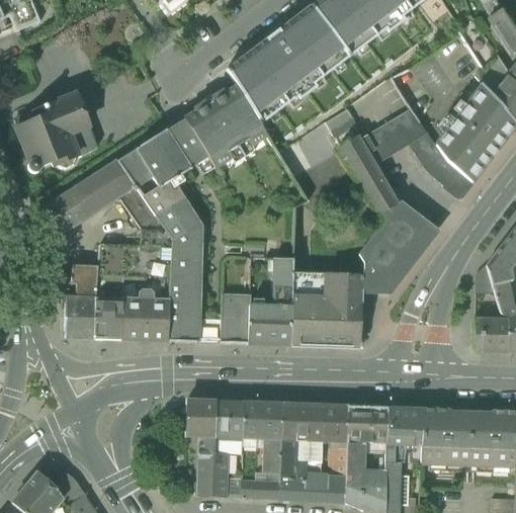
[(0,0),(0,3),(5,16),(11,14),(17,29),(41,19),(33,0),(0,0)]
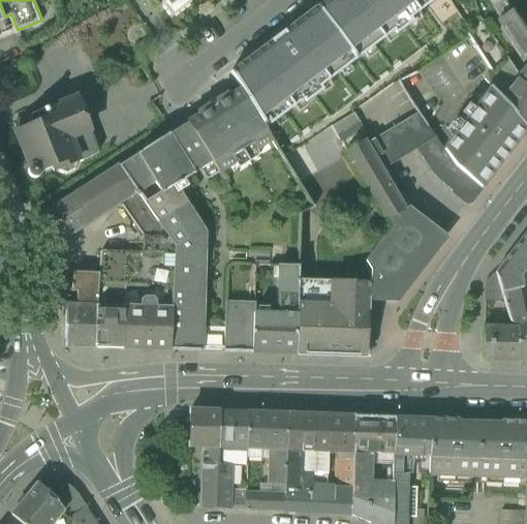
[(163,0),(162,1),(173,14),(192,0),(163,0)]
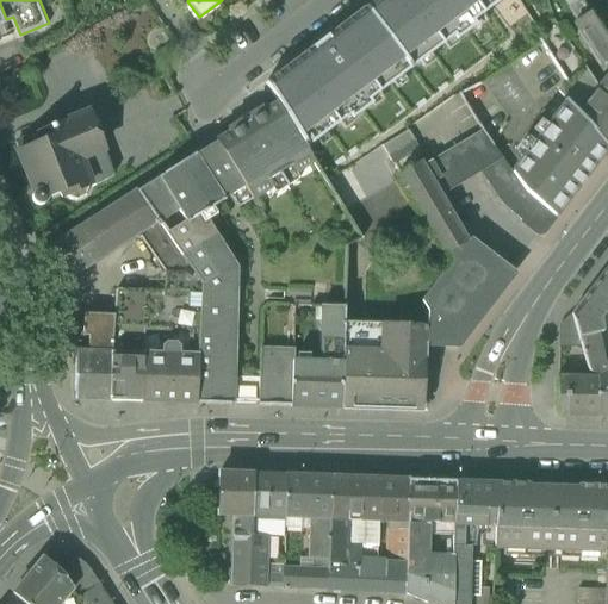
[(268,79),(302,134),(476,0),(372,0),(330,32),(332,33),(316,45),(314,44),(268,79)]
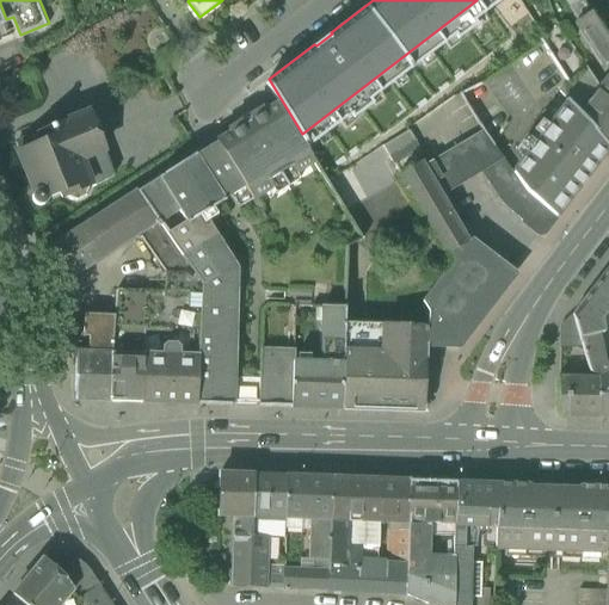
[(309,144),(320,136),(315,131),(325,124),(328,130),(343,118),(339,113),(348,106),(355,116),(375,100),(368,91),(377,84),(381,90),(397,78),(392,73),(401,66),(405,72),(424,57),(419,51),(429,45),(432,50),(447,39),(443,35),(453,28),(460,36),(479,20),(472,12),(481,5),(486,11),(499,0),(477,0),(302,134),(309,144)]
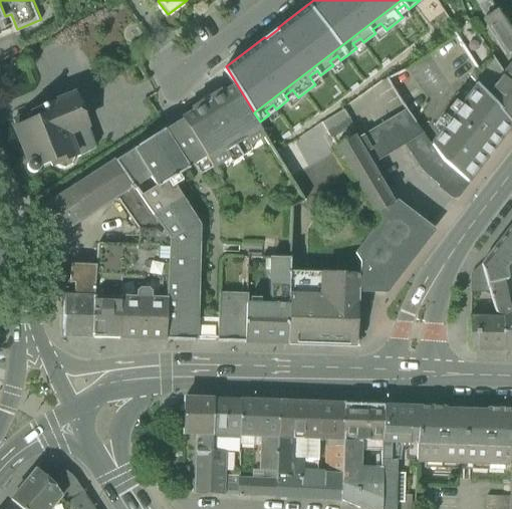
[(480,1),(488,14),(497,8),(492,0),(482,0),(480,1)]
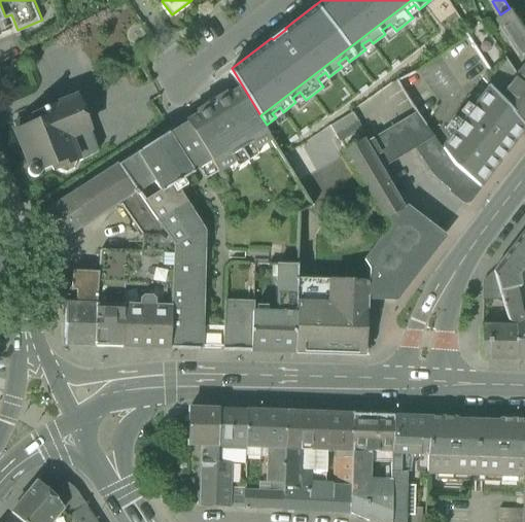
[(523,51),(524,53),(524,31),(510,8),(500,14),(497,15),(497,18),(520,53),(522,53),(523,51)]
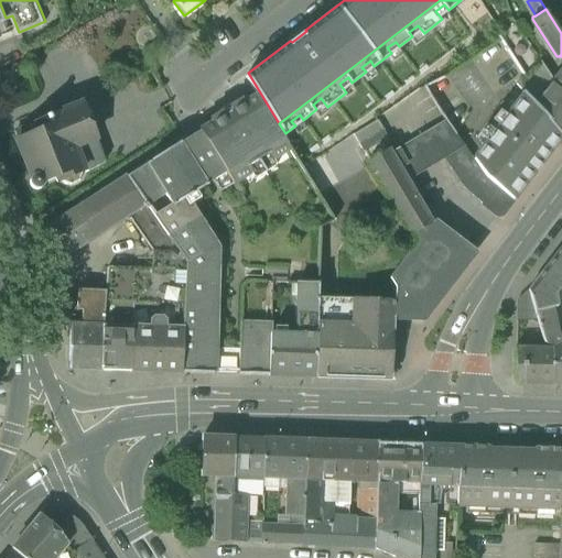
[(542,57),(518,80),(527,89),(537,100),(555,77),(542,57)]
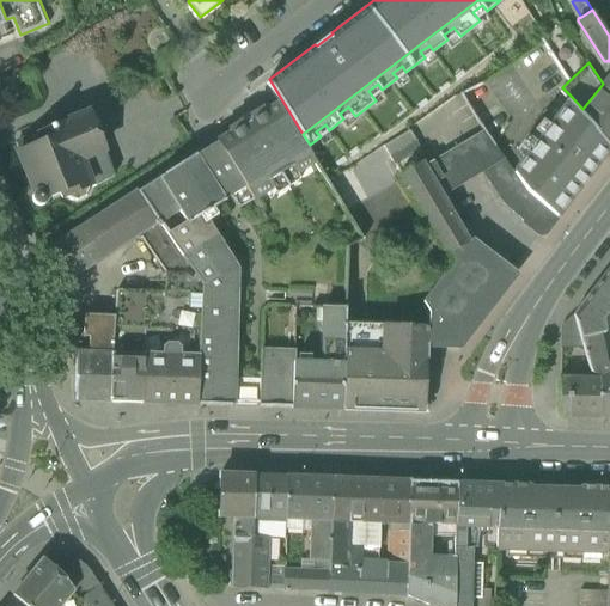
[(609,89),(603,84),(583,109),(609,139),(609,89)]
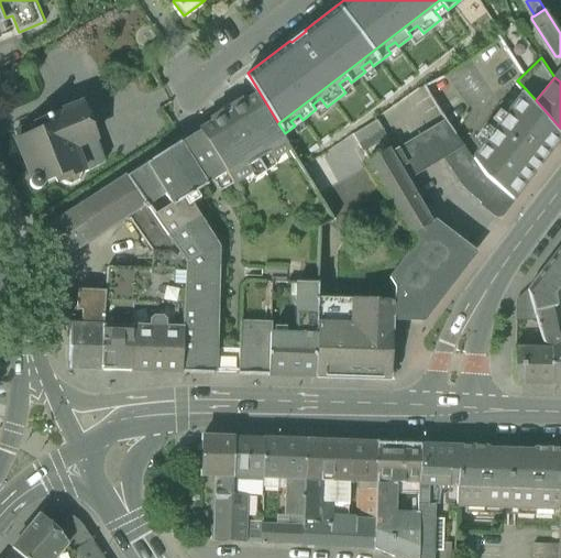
[(415,130),(447,116),(432,83),(399,96),(415,130)]
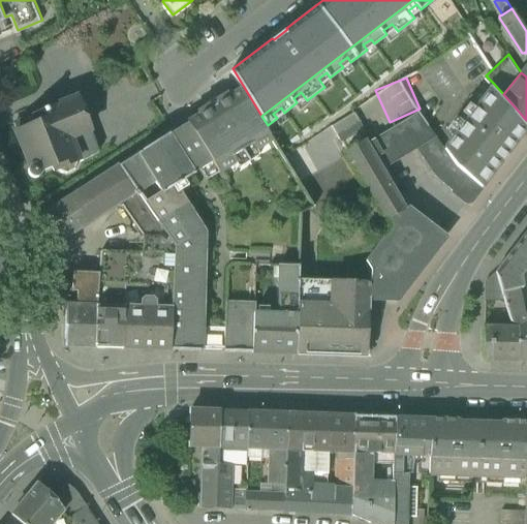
[(494,84),(456,133),(469,152),(490,168),(496,167),(526,128),(526,120),(503,94),(494,84)]
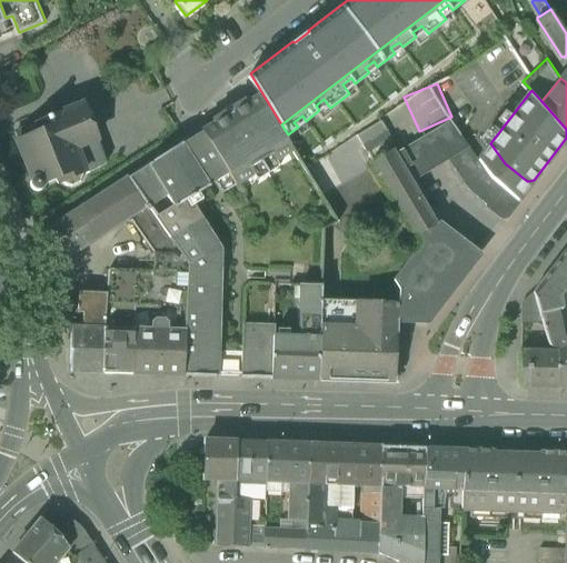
[(205,129),(192,136),(218,178),(225,190),(237,182),(238,182),(255,172),(257,171),(252,164),(271,152),(276,159),(277,158),(294,148),(260,92),(248,99),(247,97),(234,104),(236,108),(228,112),(227,109),(214,117),(216,120),(204,127),(205,129)]
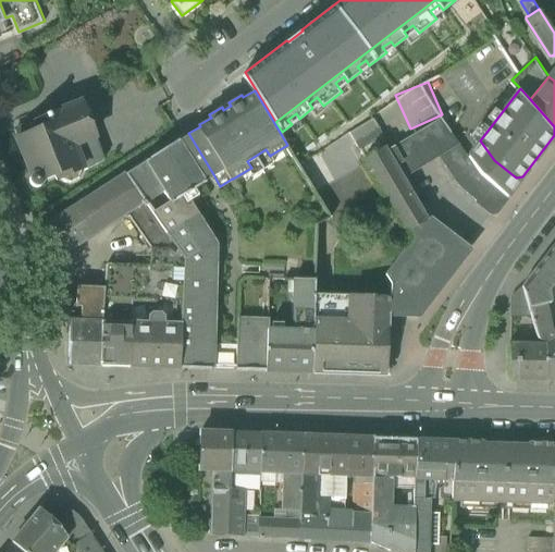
[(16,126),(34,171),(32,174),(32,179),(34,183),(36,184),(40,184),(44,183),(45,181),(46,179),(46,176),(60,171),(61,175),(72,180),(81,175),(85,166),(76,144),(78,143),(77,140),(97,132),(84,99),(54,111),(53,109),(45,112),(45,114),(16,126)]
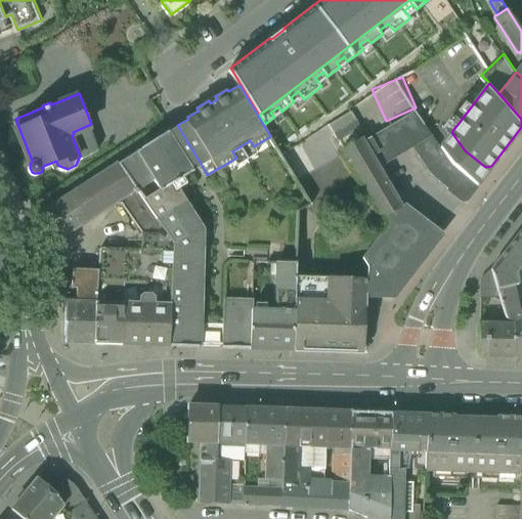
[(368,136),(352,109),(330,122),(346,149),(368,136)]
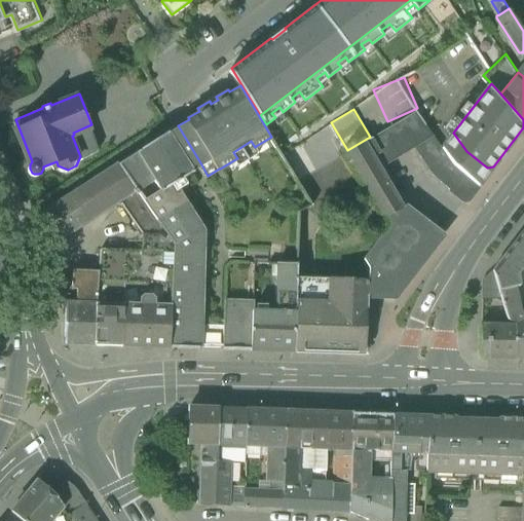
[(444,145),(435,133),(424,118),(417,109),(370,137),(347,150),(358,166),(385,216),(404,206),(377,159),(380,157),(384,163),(416,145),(427,160),(435,172),(463,197),(471,196),(481,183),(455,161),(444,145)]
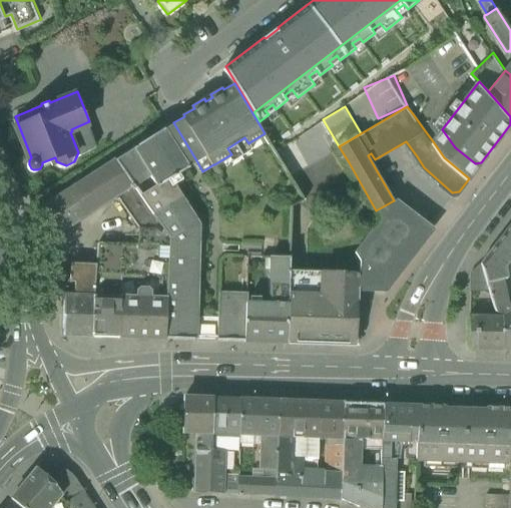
[(70,132),(78,152),(98,143),(89,121),(71,129),(72,131),(70,132)]
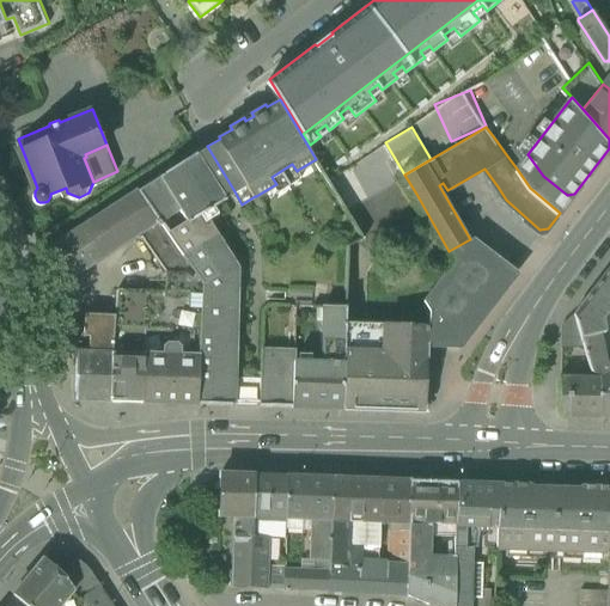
[(226,196),(235,191),(207,146),(197,152),(226,196)]
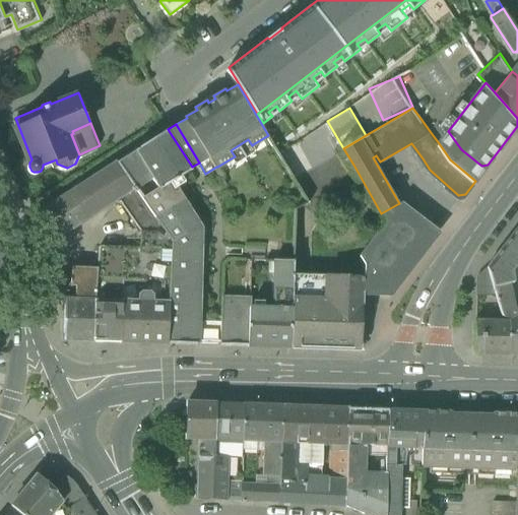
[(192,168),(192,167),(168,129),(168,128),(147,141),(120,158),(173,240),(173,245),(172,279),(171,300),(169,340),(197,341),(198,339),(222,340),(222,342),(250,343),(251,305),(252,305),(253,296),(223,295),(222,320),(198,319),(200,234),(200,227),(172,181),(192,168)]
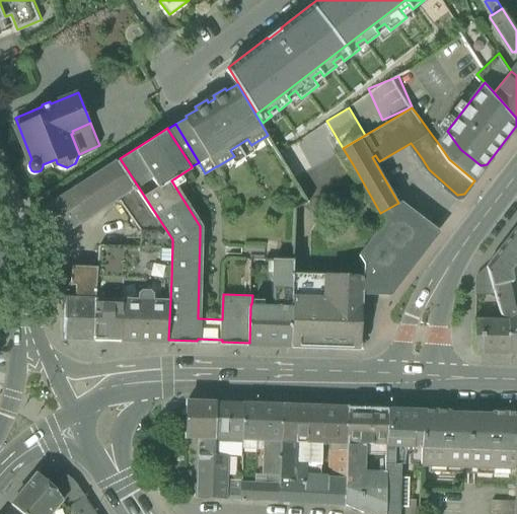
[(474,180),(487,164),(481,165),(460,149),(447,131),(438,143),(449,159),(474,180)]
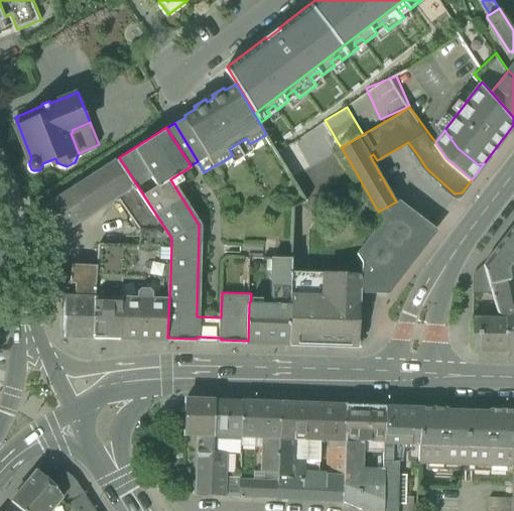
[(233,155),(231,156),(234,160),(254,148),(251,143),(250,144),(246,138),(229,149),(233,155)]
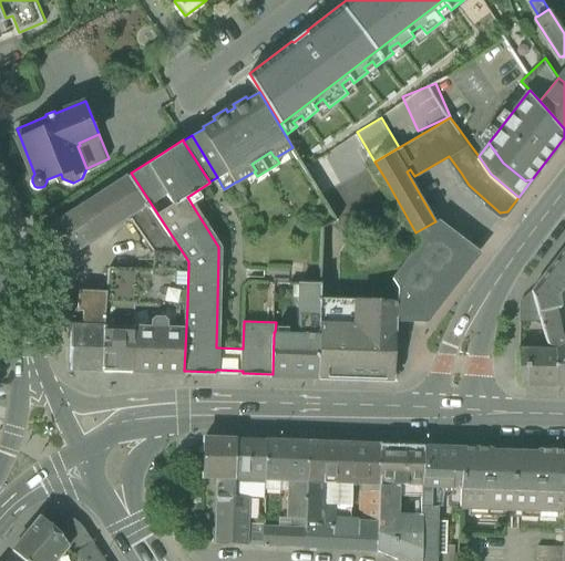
[(154,249),(154,266),(188,267),(188,261),(131,173),(112,185),(131,214),(154,249)]
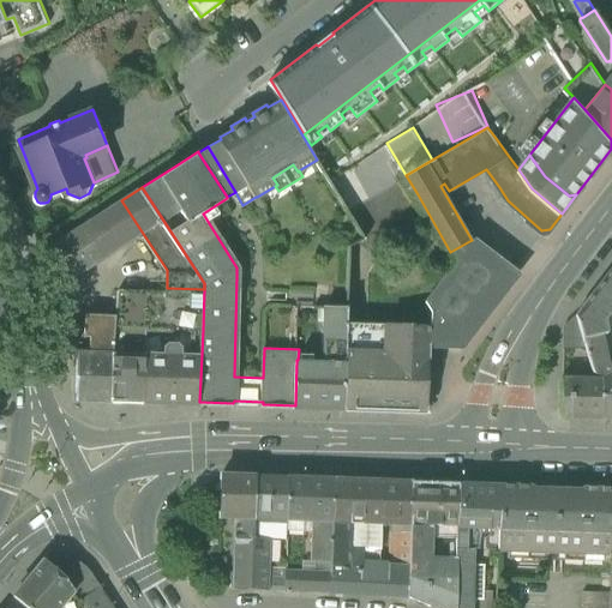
[(117,247),(142,232),(121,200),(96,217),(117,247)]
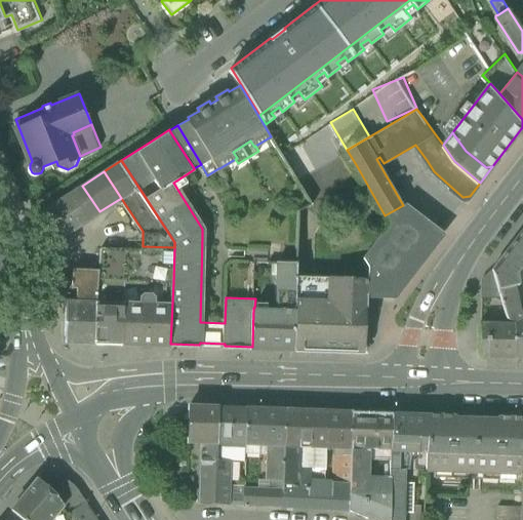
[(44,210),(61,236),(99,211),(82,186),(44,210)]
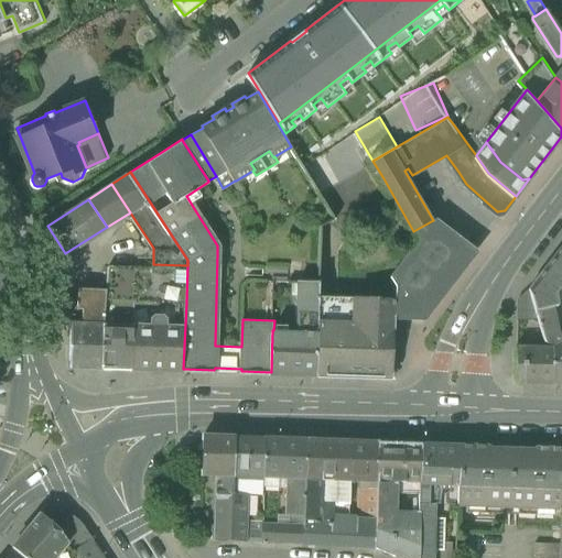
[(419,240),(407,255),(446,286),(474,250),(435,219),(434,220),(433,219),(433,220),(413,231),(419,240)]
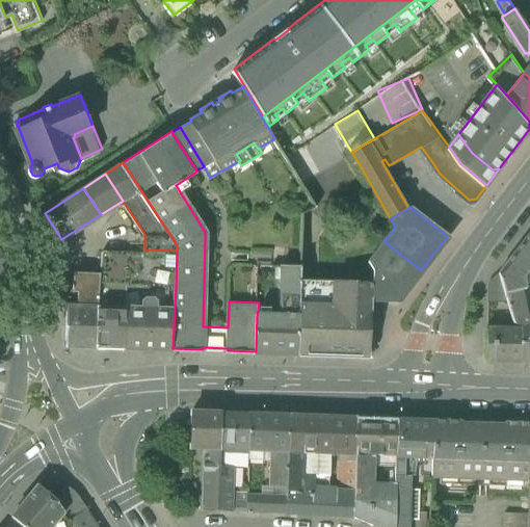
[(500,270),(506,290),(523,286),(523,287),(527,286),(527,285),(525,274),(529,268),(529,233),(500,270)]
